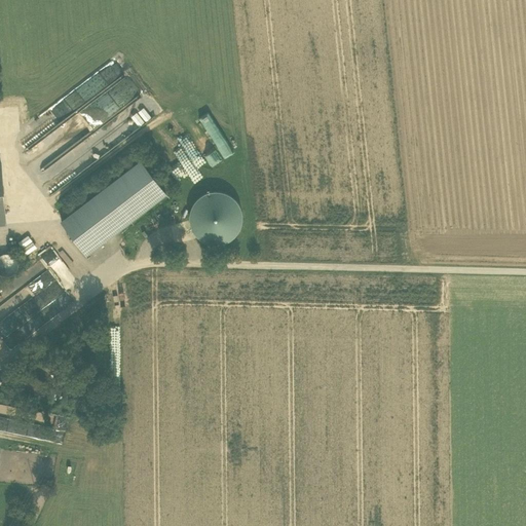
[(62,221),(87,255),(166,194),(141,160),(62,221)]
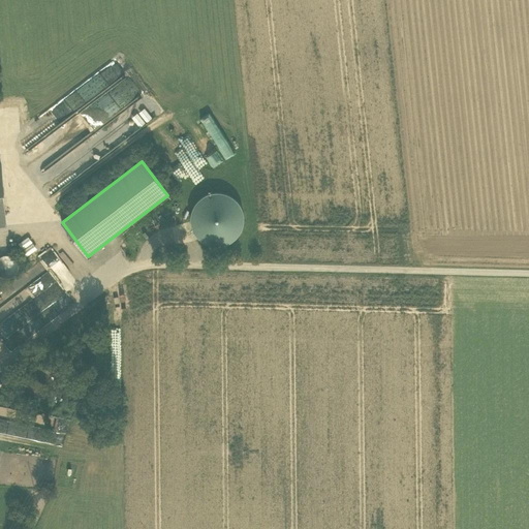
[(193,209),(191,219),(193,229),(198,238),(208,243),(218,245),(228,243),(237,238),(242,228),(244,218),(242,209),(236,199),(227,194),(217,192),(207,194),(198,200),(193,209)]
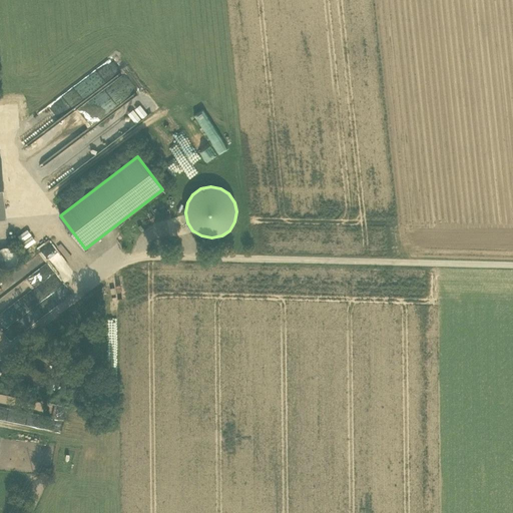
[(0,268),(5,270),(12,269),(17,265),(19,258),(18,250),(14,245),(7,242),(1,243),(0,243),(0,268)]
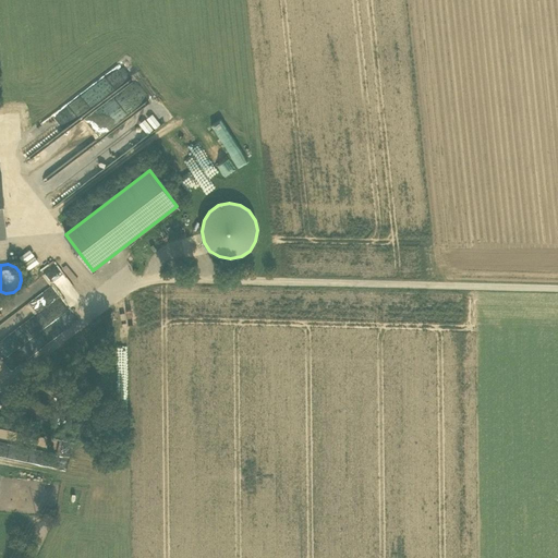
[(29,325),(12,335),(9,328),(14,325),(12,323),(22,320),(32,315),(32,312),(38,307),(38,304),(43,302),(39,298),(0,322),(0,338),(3,338),(4,337),(16,335),(11,338),(19,351),(23,348),(22,337),(28,336),(25,329),(35,324),(29,325)]
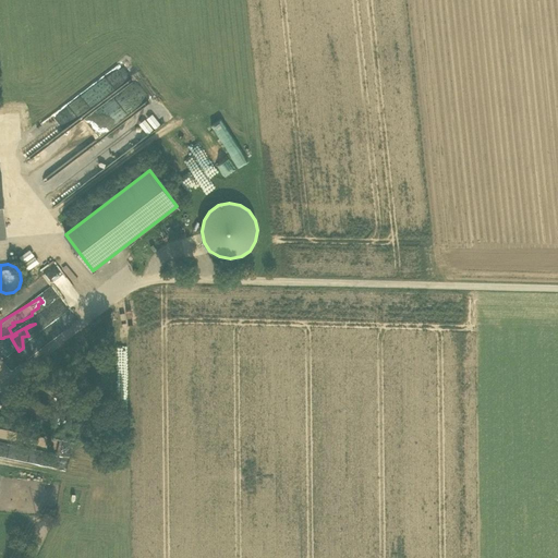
[(43,342),(53,334),(49,327),(37,336),(43,342)]
